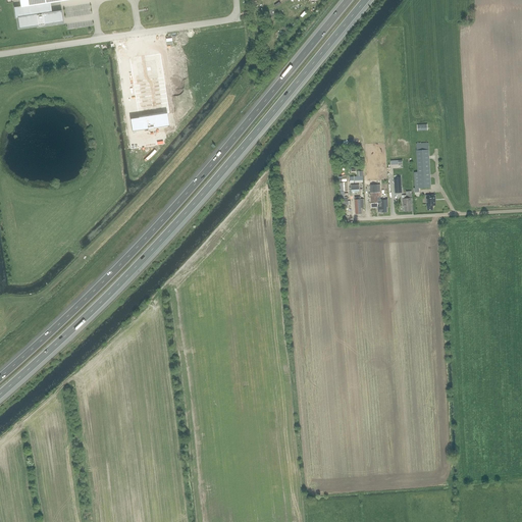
[(67,0),(19,0),(20,7),(15,8),(16,17),(17,17),(19,29),(39,25),(40,25),(40,24),(43,23),(43,24),(45,24),(63,21),(61,10),(51,12),(50,3),(67,0)]
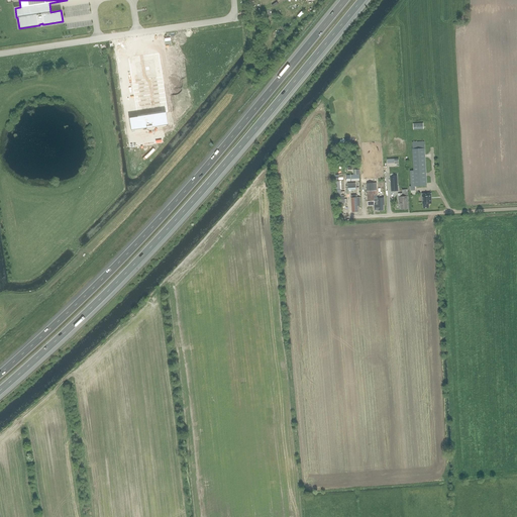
[(137,116),(129,118),(131,130),(147,127),(147,125),(150,125),(150,127),(161,125),(168,124),(166,112),(168,112),(164,85),(159,54),(128,58),(137,116)]
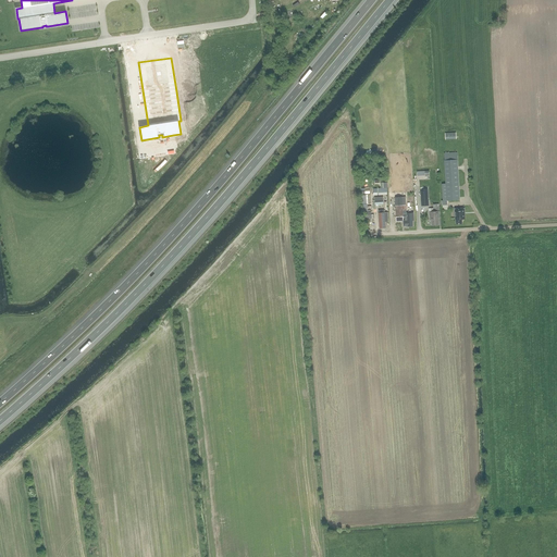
[(447,200),(460,200),(458,160),(445,161),(446,184),(447,200)]
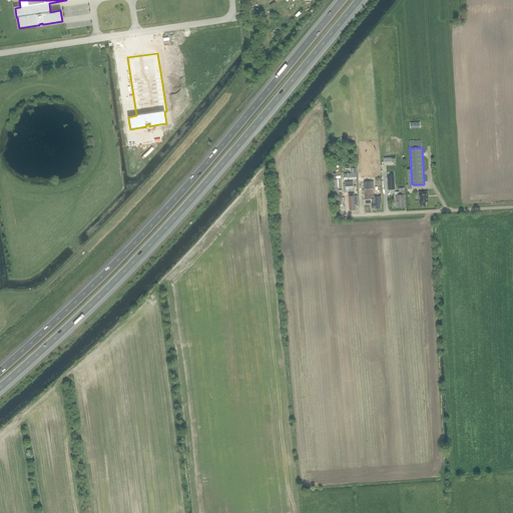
[(375,196),(374,189),(374,181),(364,181),(365,200),(373,199),(373,202),(372,202),(372,208),(381,208),(381,203),(382,203),(381,195),(375,196)]
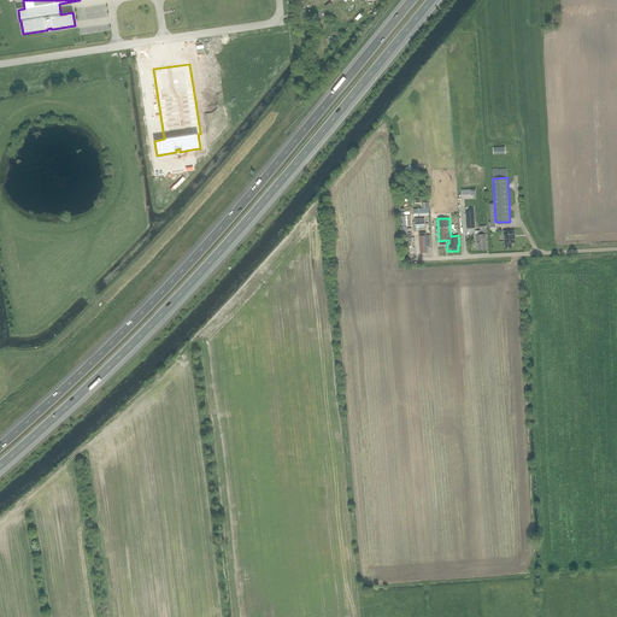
[(481,235),(481,234),(487,233),(486,225),(480,227),(481,230),(475,231),(476,244),(477,244),(479,250),(487,250),(486,241),(487,241),(487,234),(481,235)]
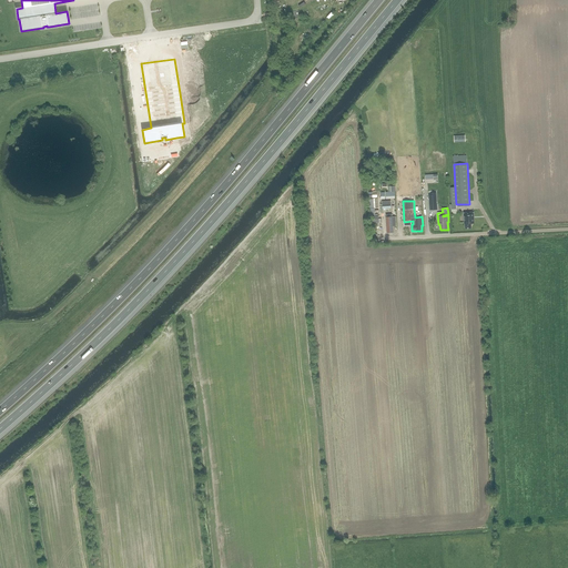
[(472,229),(472,224),(475,223),(474,212),(464,213),(465,224),(465,229),(472,229)]
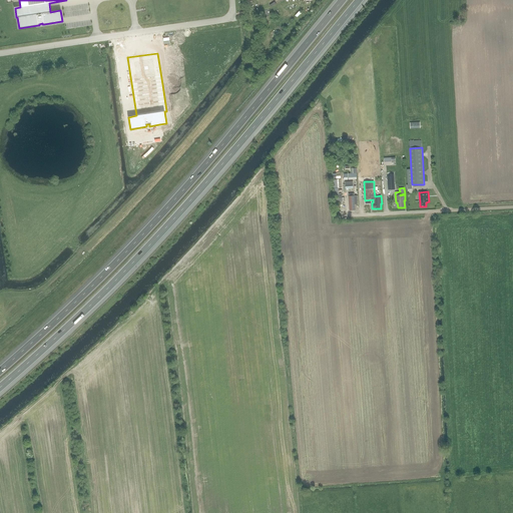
[(354,196),(354,193),(349,193),(350,210),(356,209),(355,204),(358,204),(357,195),(354,196)]
